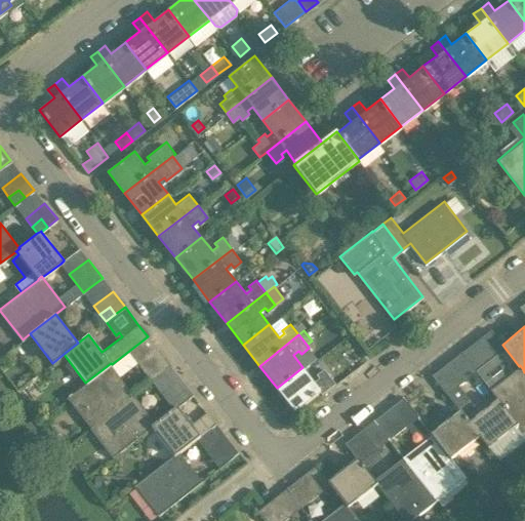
[(524,372),(523,369),(520,365),(519,366),(503,377),(496,355),(492,357),(478,338),(460,352),(461,353),(475,371),(476,370),(490,389),(497,398),(517,424),(523,432),(524,430),(524,372)]
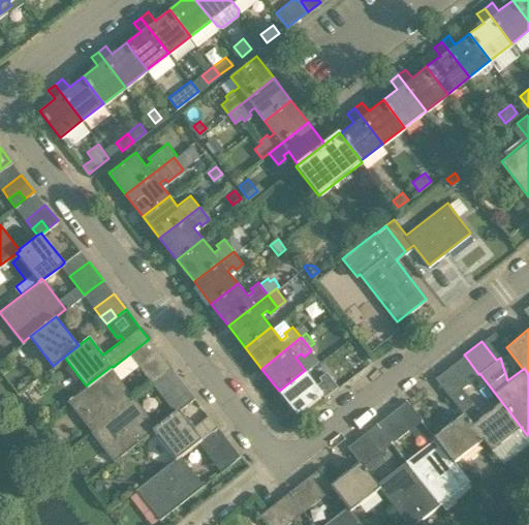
[(139,366),(152,382),(172,367),(158,350),(139,366)]
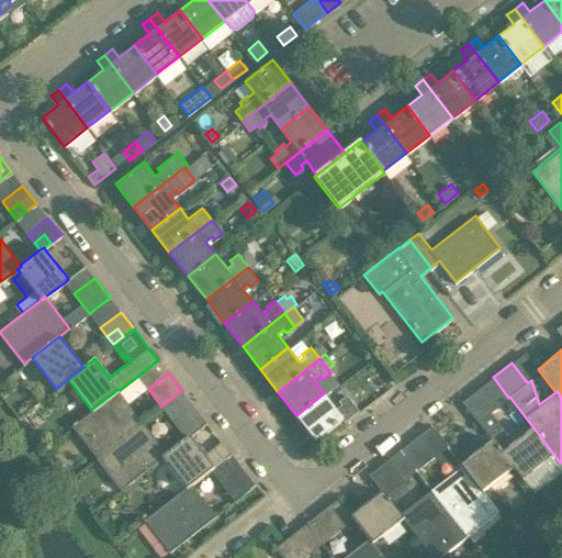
[(494,378),(485,386),(499,404),(508,398),(494,378)]
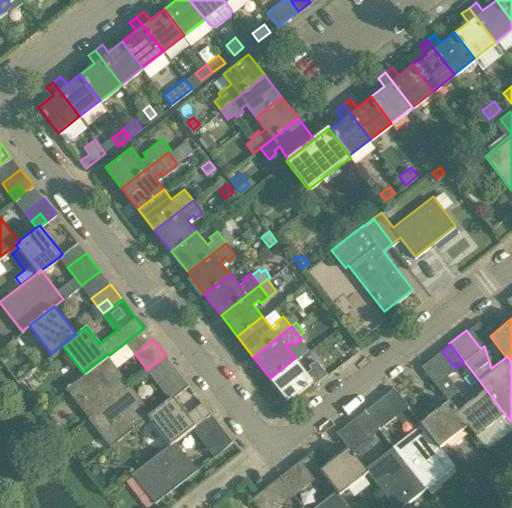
[(447,374),(452,370),(438,351),(421,365),(428,374),(436,368),(443,378),(447,375),(447,374)]
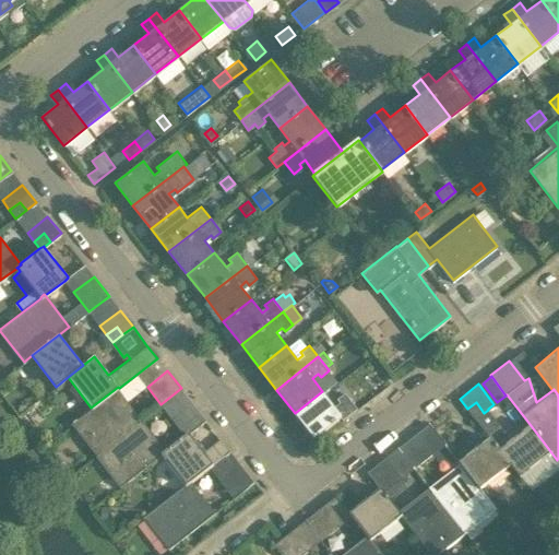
[(119,388),(118,387),(91,408),(92,408),(72,423),(96,455),(142,418),(118,388),(119,388)]
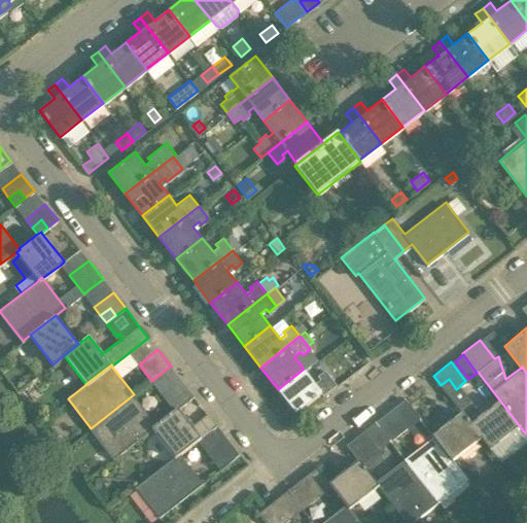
[(304,369),(278,389),(295,412),(320,392),(322,394),(337,383),(325,369),(317,375),(320,378),(314,382),(304,369)]
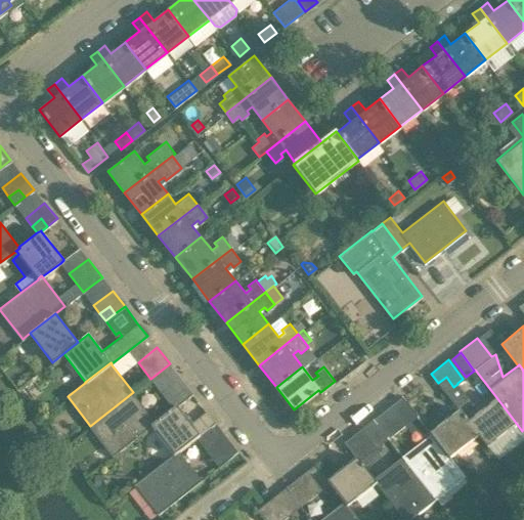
[(192,393),(180,377),(161,392),(167,401),(177,393),(183,400),(192,393)]
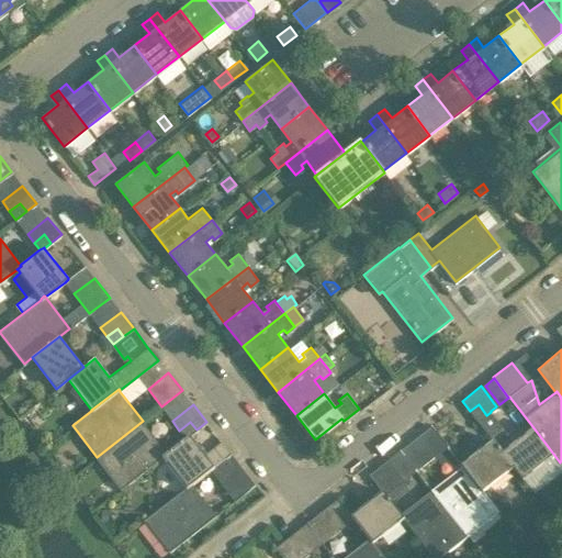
[(505,430),(491,412),(486,415),(479,404),(470,411),(492,439),(493,439),(505,430)]
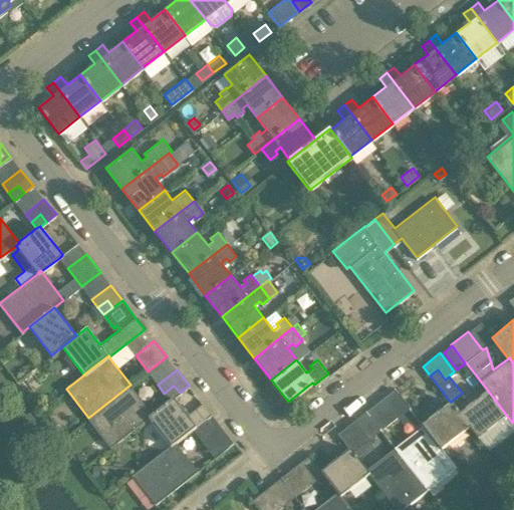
[(110,447),(149,417),(153,414),(131,385),(88,418),(110,447)]
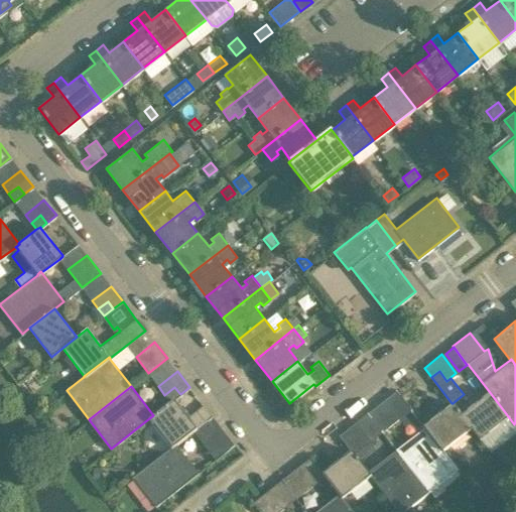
[(173,398),(174,399),(180,394),(174,387),(164,395),(169,402),(173,398)]
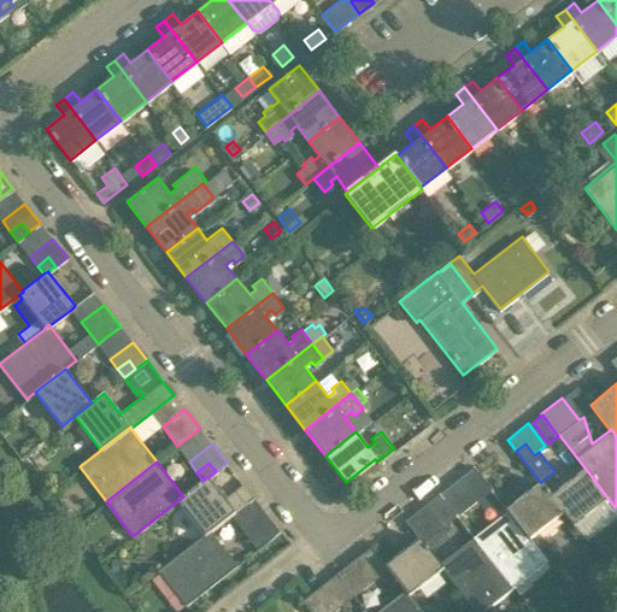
[(574,524),(607,498),(585,468),(551,494),(564,511),(563,511),(574,524)]
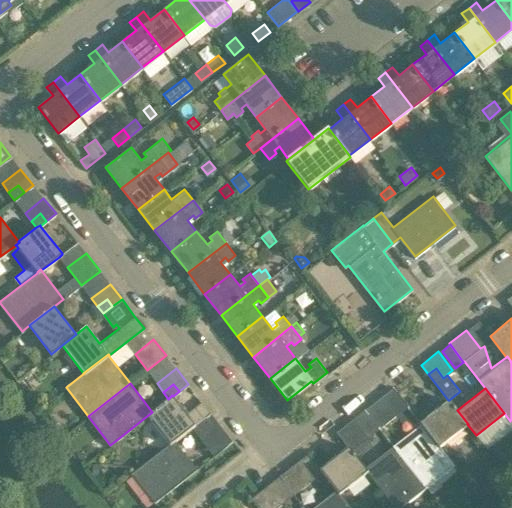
[(172,395),(168,399),(152,412),(148,415),(170,443),(173,440),(174,441),(195,424),(211,413),(202,401),(186,413),(173,396),(172,395)]
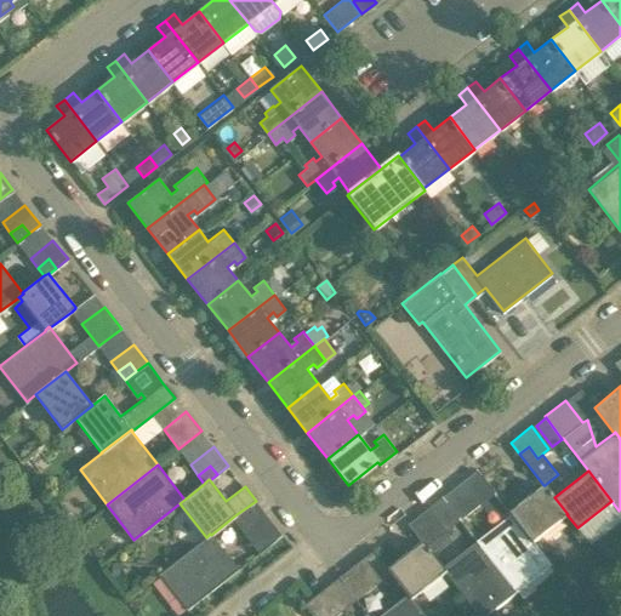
[(462,480),(442,496),(460,518),(479,502),(462,480)]
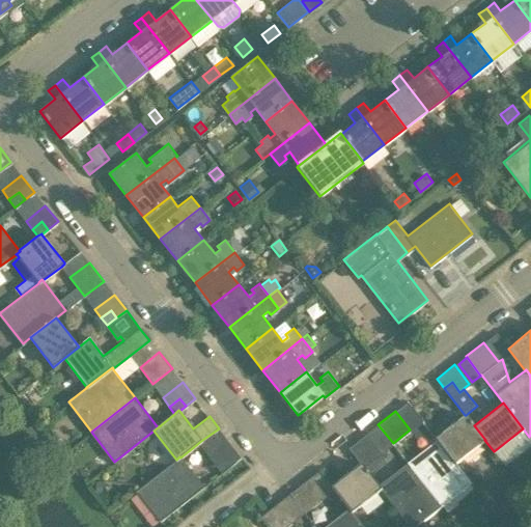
[(456,463),(484,440),(485,440),(474,425),(466,415),(465,415),(437,437),(442,445),(456,463)]
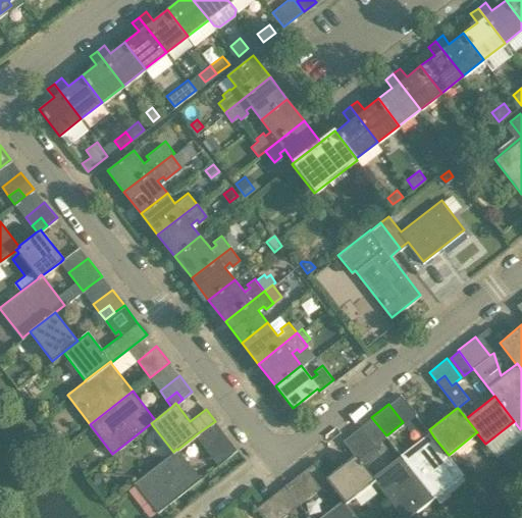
[(364,453),(373,446),(358,427),(343,439),(350,449),(357,444),(364,453)]
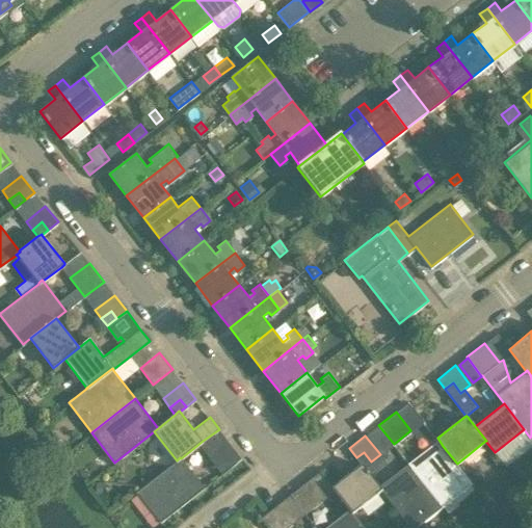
[(456,464),(457,464),(443,446),(437,438),(436,439),(437,440),(408,463),(442,506),(472,482),(456,464)]
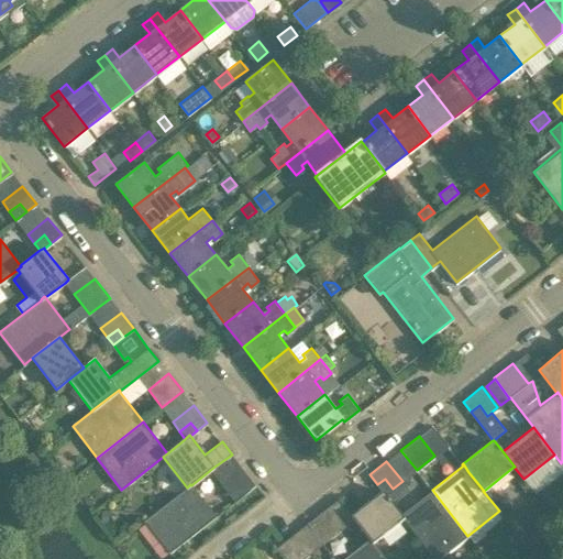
[(234,502),(255,485),(242,467),(220,483),(234,502)]
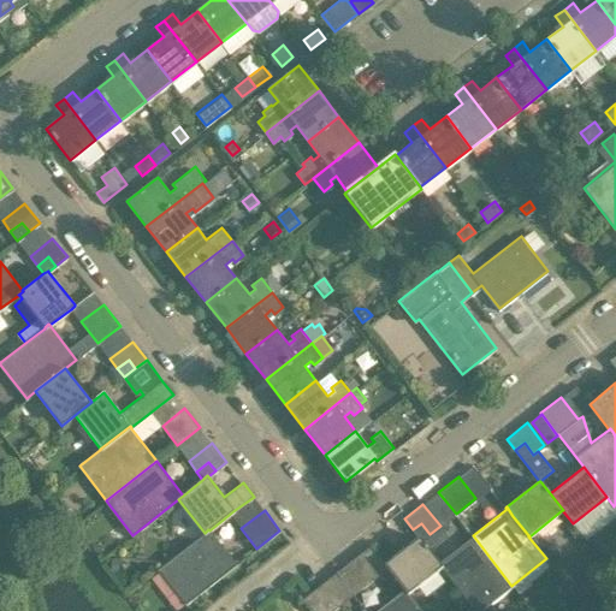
[(442,525),(440,526),(430,534),(421,523),(413,529),(419,537),(420,537),(428,549),(448,533),(442,525)]
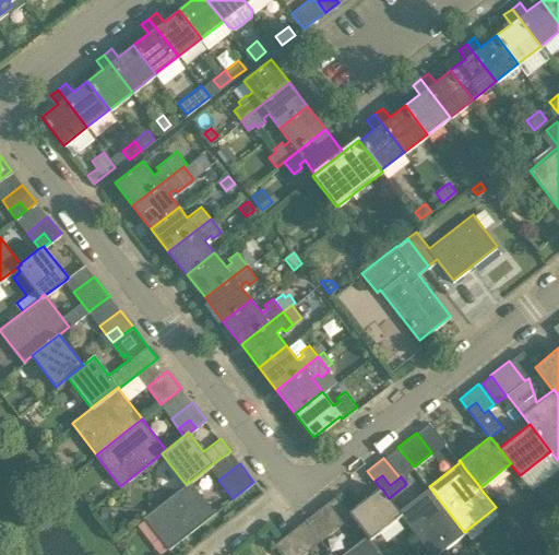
[(214,512),(190,482),(189,481),(186,484),(144,517),(168,548),(214,512)]
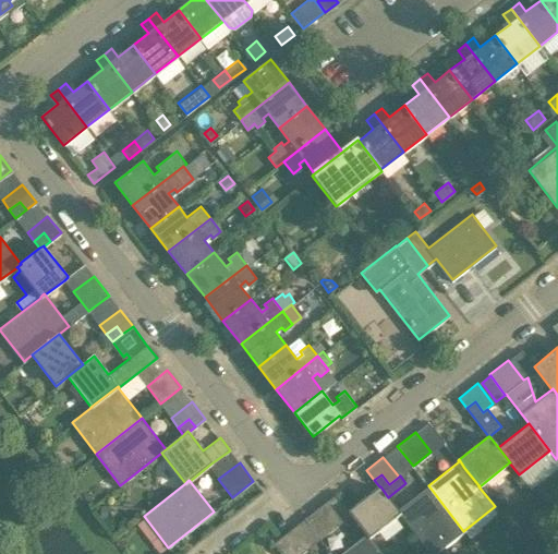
[(431,553),(433,553),(463,531),(428,485),(397,508),(396,509),(400,514),(431,553)]
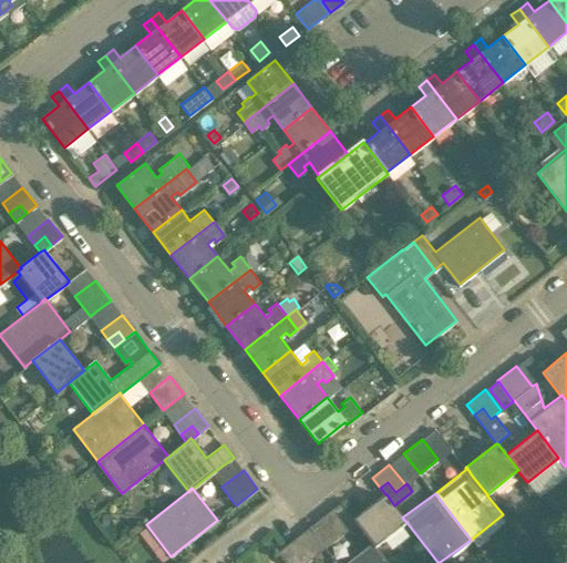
[(373,541),(377,545),(406,522),(402,518),(403,517),(394,505),(387,494),(385,494),(354,519),(353,520),(357,523),(372,542),(373,541)]
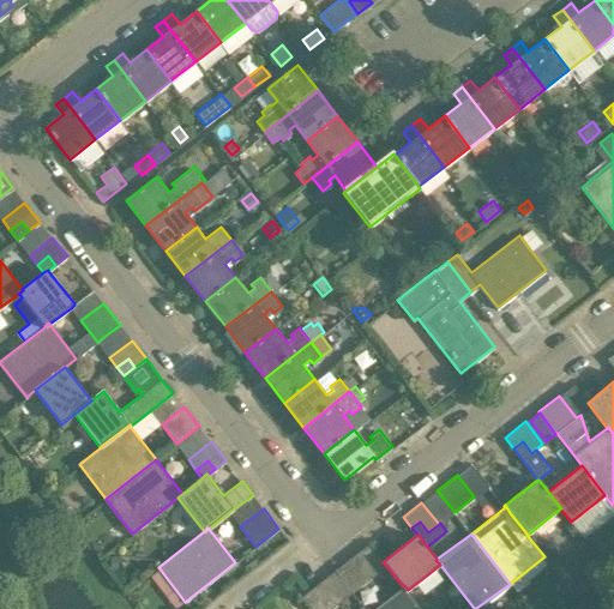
[(353,591),(386,566),(383,562),(384,561),(369,542),(336,568),(353,591)]
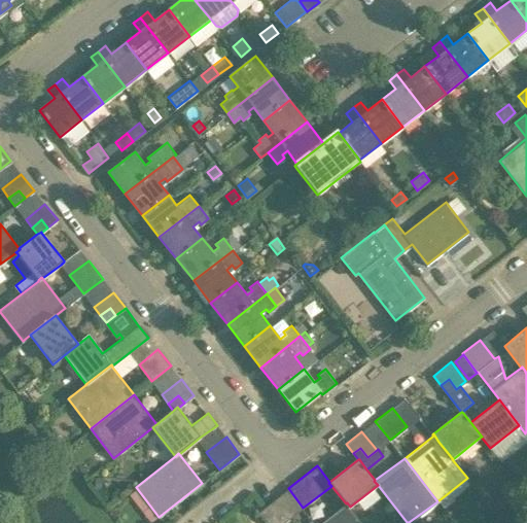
[(283,522),(290,518),(275,499),(258,512),(266,522),(273,517),(278,522),(283,522)]
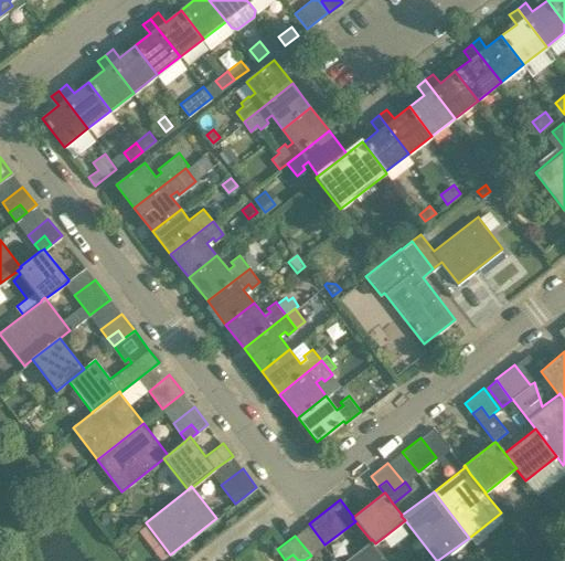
[(387,560),(374,544),(375,543),(372,539),(371,540),(343,560),(387,560)]
